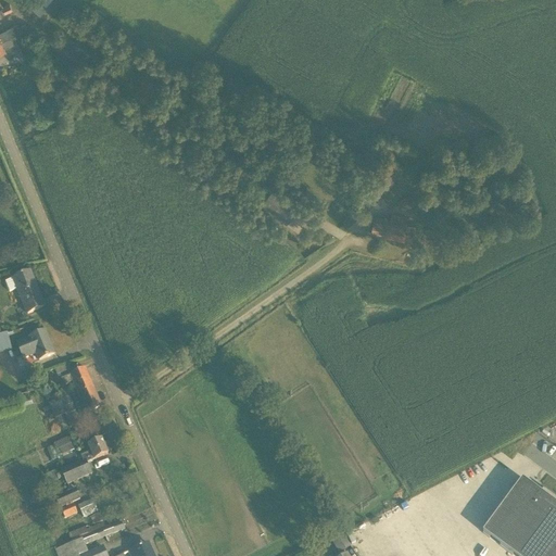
[(0,33),(0,41),(27,29),(25,24),(17,27),(16,25),(0,33)]
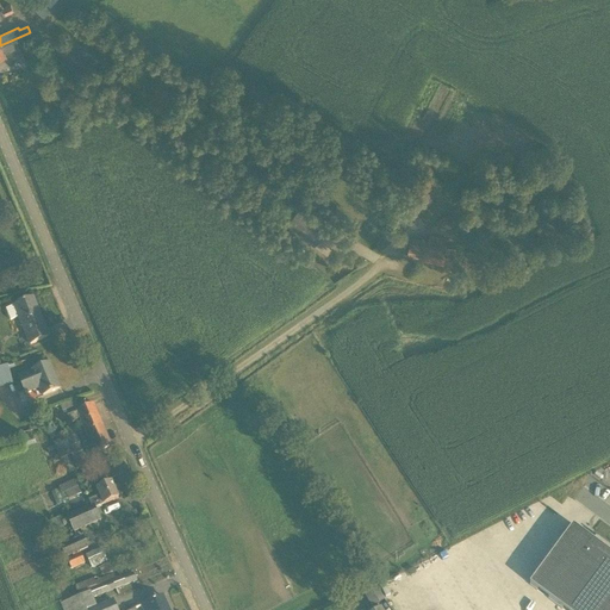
[(30,33),(30,32),(0,45),(0,60),(4,58),(2,55),(14,49),(20,62),(32,57),(31,57),(30,56),(33,55),(24,36),(30,33)]
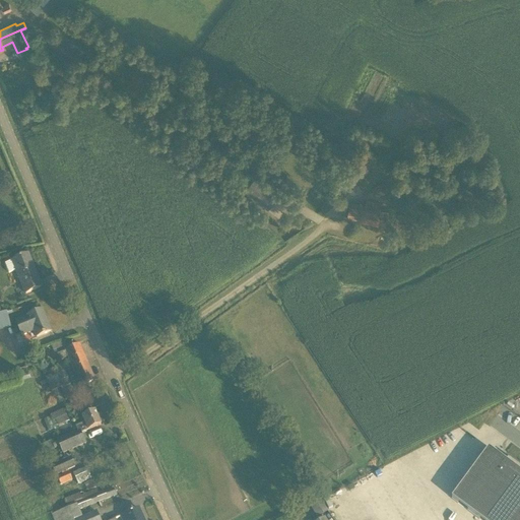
[(257,175),(244,191),(266,209),(279,193),(257,175)]
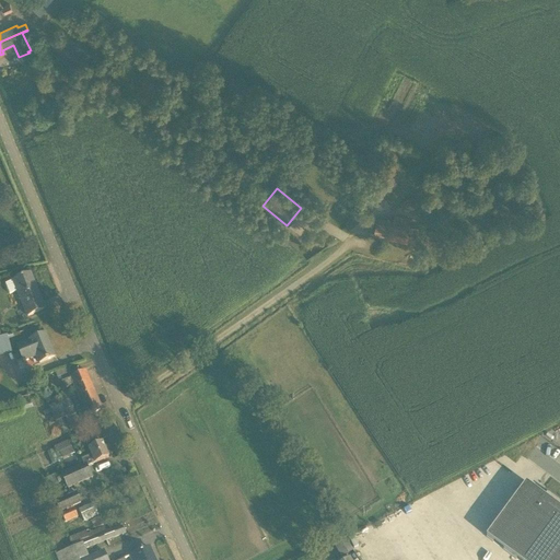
[(375,189),(366,199),(374,206),(383,196),(382,196),(375,189)]
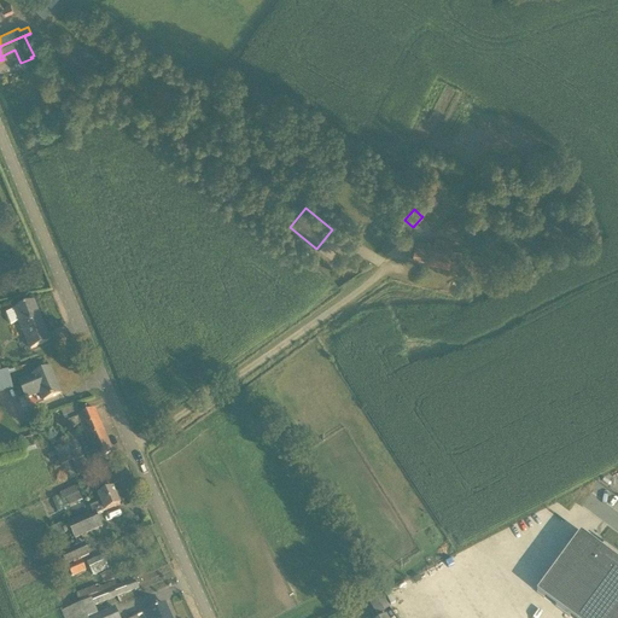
[(448,235),(459,229),(453,220),(442,226),(448,235)]
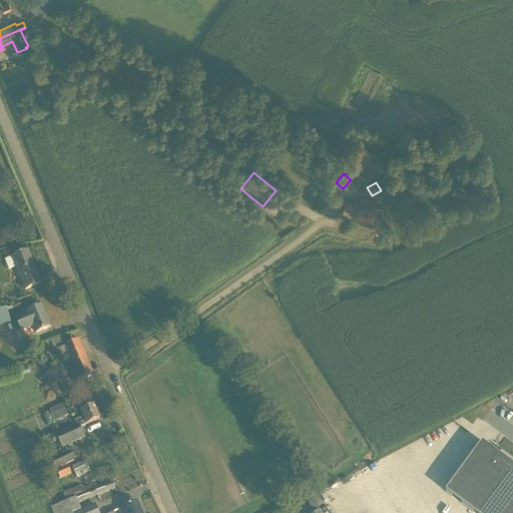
[(380,223),(383,210),(375,208),(376,202),(360,198),(359,203),(345,200),(342,215),(380,223)]
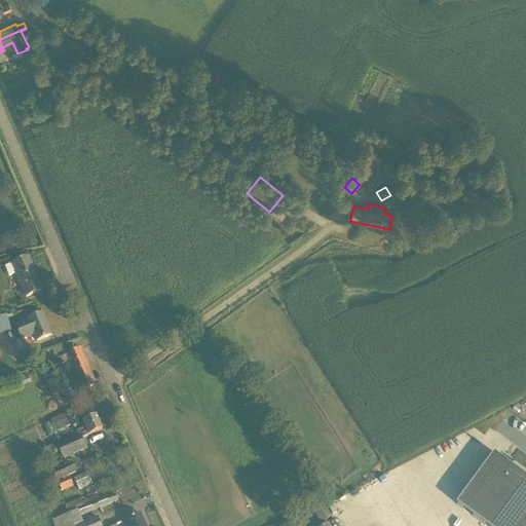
[(27,297),(33,295),(42,291),(29,257),(13,263),(27,297)]
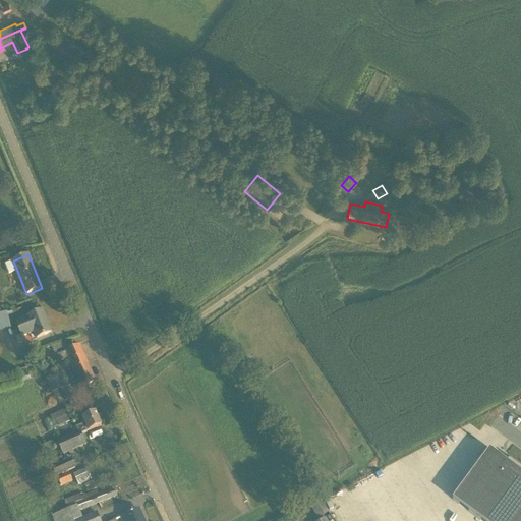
[(39,337),(42,336),(51,332),(42,310),(29,315),(30,316),(17,323),(22,336),(36,330),(39,337)]
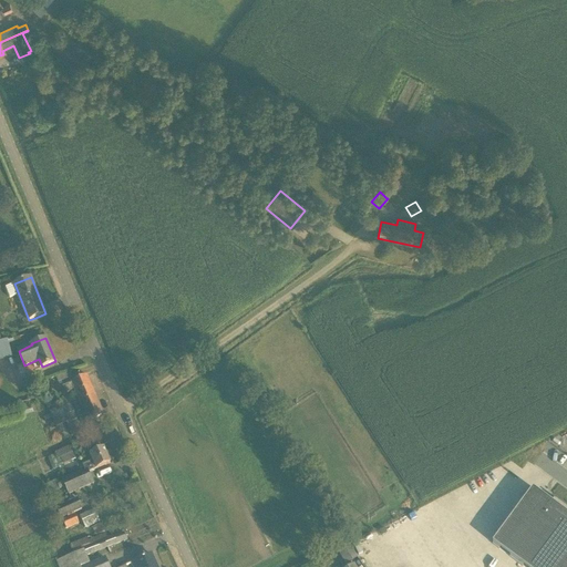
[(8,341),(0,342),(0,360),(11,358),(8,341)]
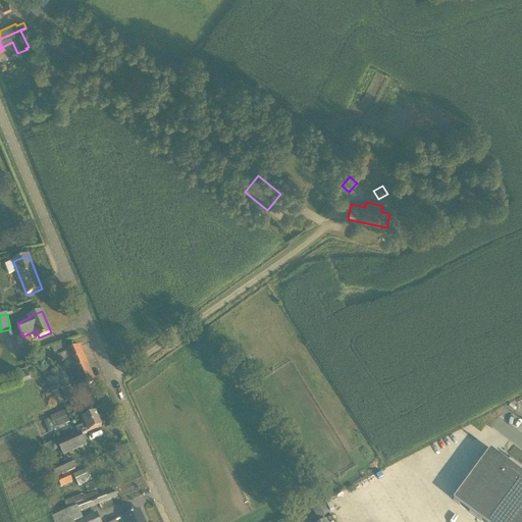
[(74,370),(88,364),(80,346),(70,350),(66,352),(66,353),(57,357),(59,361),(54,364),(58,373),(65,370),(61,362),(69,359),(74,370)]
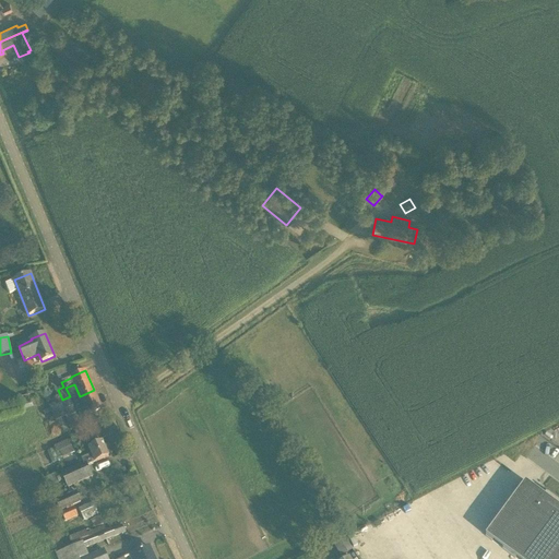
[(81,401),(76,403),(74,404),(80,418),(83,416),(92,413),(102,408),(94,390),(80,396),(81,401)]
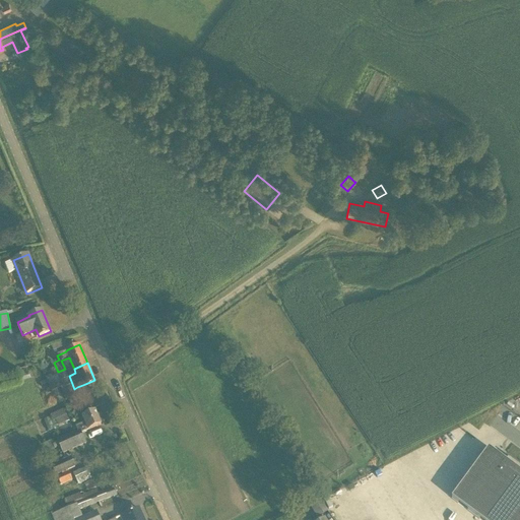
[(58,372),(53,374),(45,378),(46,380),(39,383),(41,387),(48,384),(52,391),(61,388),(65,386),(71,383),(65,369),(58,372)]
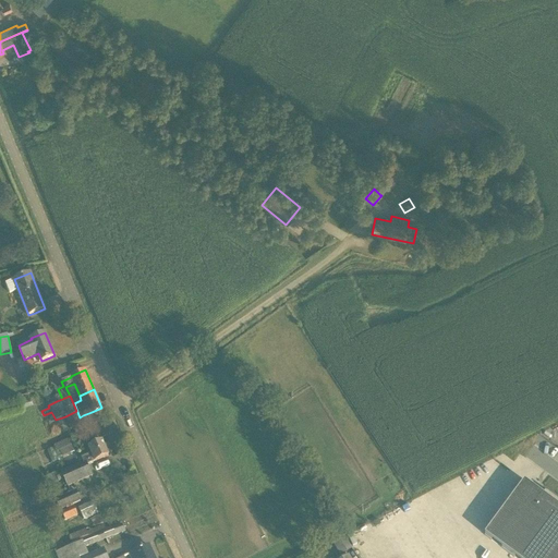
[(68,439),(53,446),(57,452),(59,451),(62,458),(74,452),(68,439)]
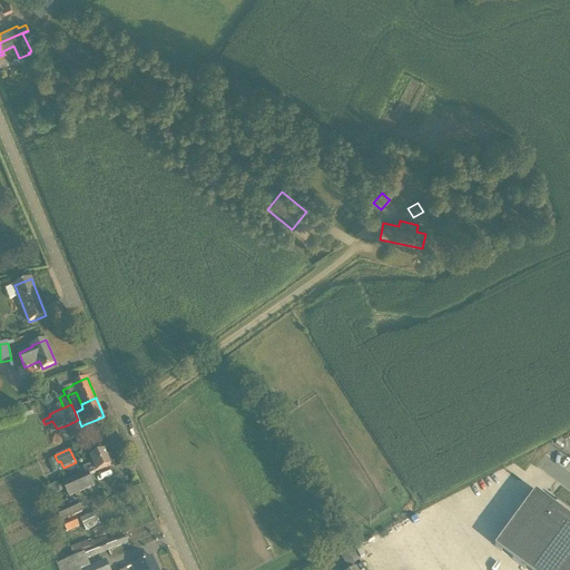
[(104,451),(90,457),(94,463),(84,468),(86,472),(62,482),(69,497),(94,485),(89,475),(110,465),(104,451)]
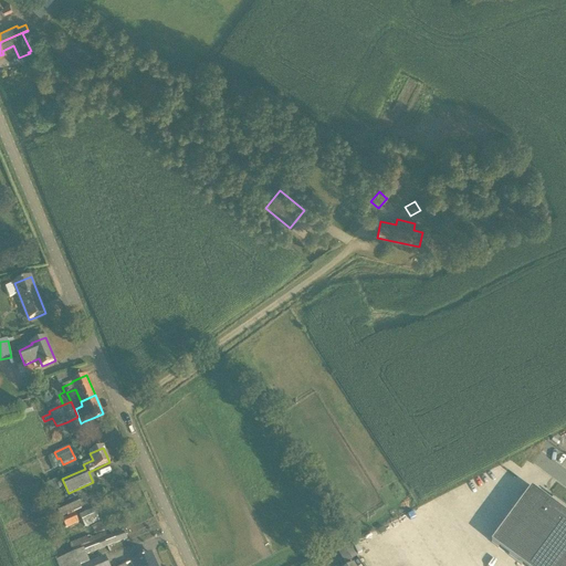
[(531,488),(491,542),(523,565),(565,565),(565,504),(554,495),(549,501),(531,488)]
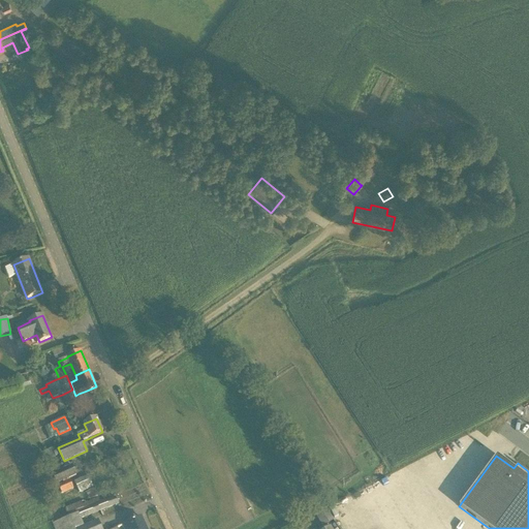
[(51,487),(57,484),(68,478),(76,475),(71,465),(53,473),(53,474),(45,477),(51,487)]
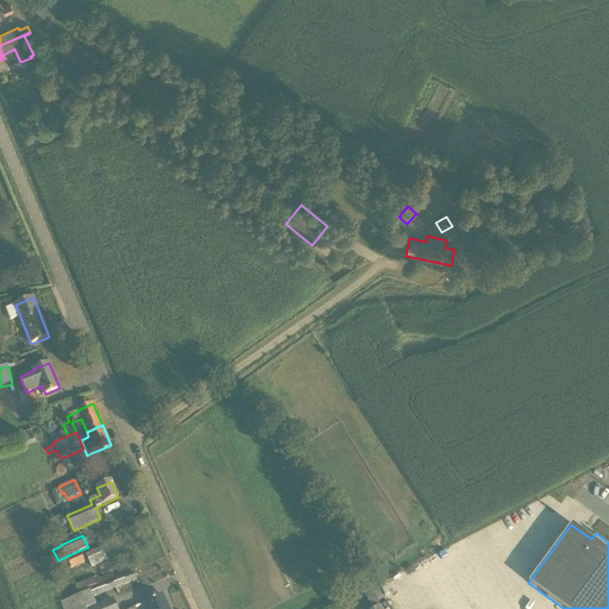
[(99,546),(86,556),(93,565),(106,556),(99,546)]
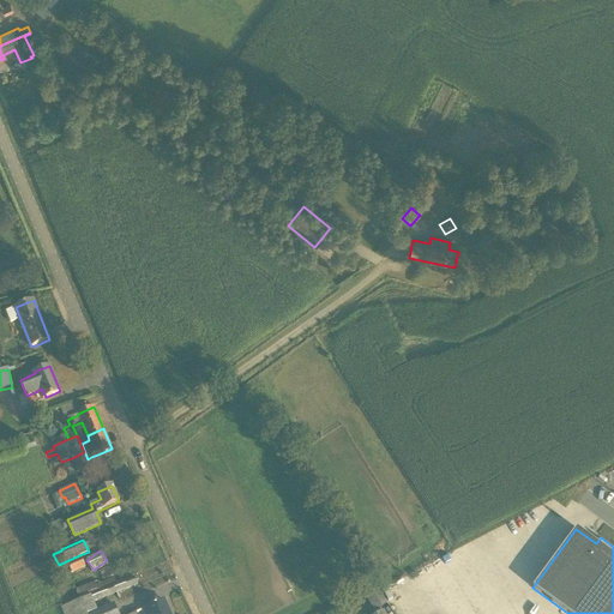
[(84,567),(79,555),(66,561),(67,564),(71,573),(84,567)]
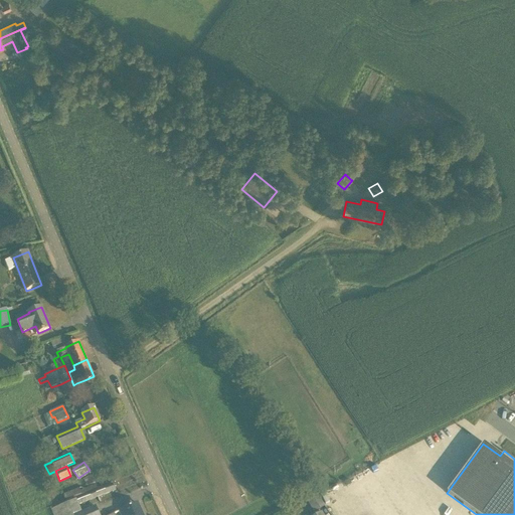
[(54,514),(115,514),(111,514),(99,514),(96,507),(81,513),(77,505),(115,491),(112,485),(102,489),(102,488),(87,494),(88,495),(75,500),(65,504),(52,509),(54,514)]
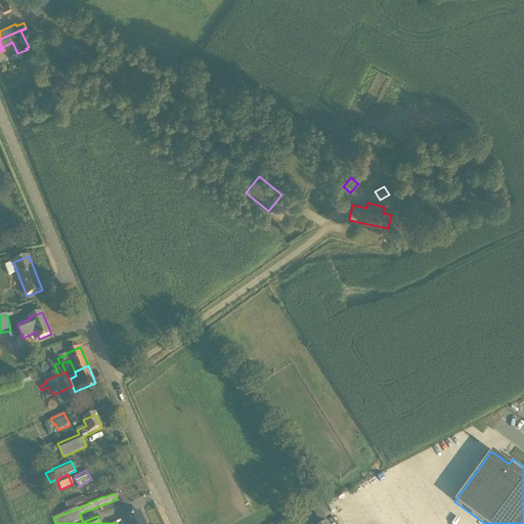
[(121,521),(122,523),(144,523),(139,513),(130,517),(121,521)]
